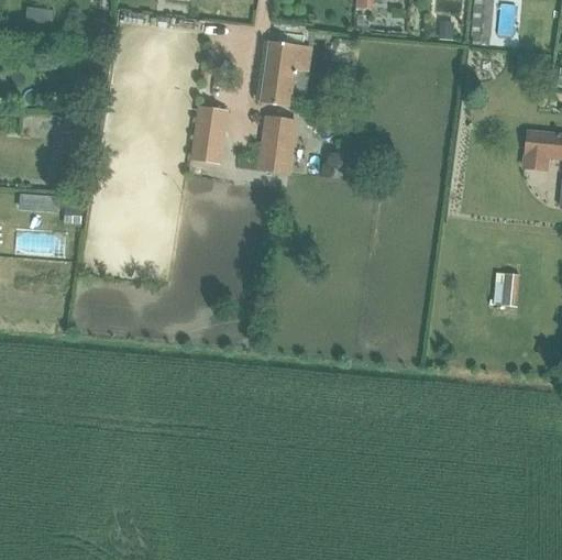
[(489,36),(493,0),(472,0),(469,35),(489,36)]
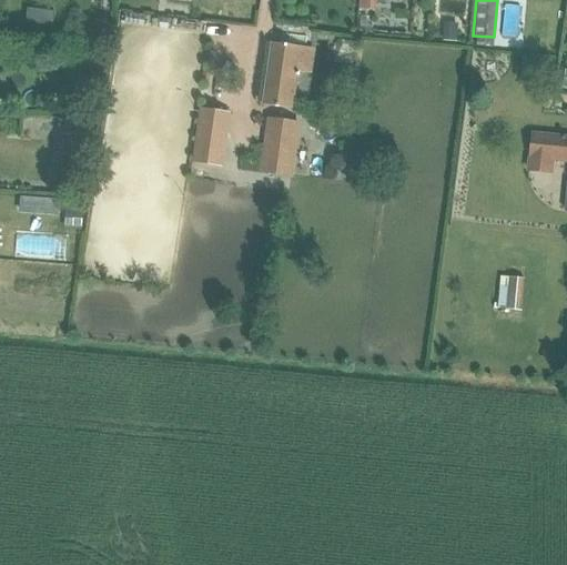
[(40,8),(40,22),(53,22),(54,8),(40,8)]
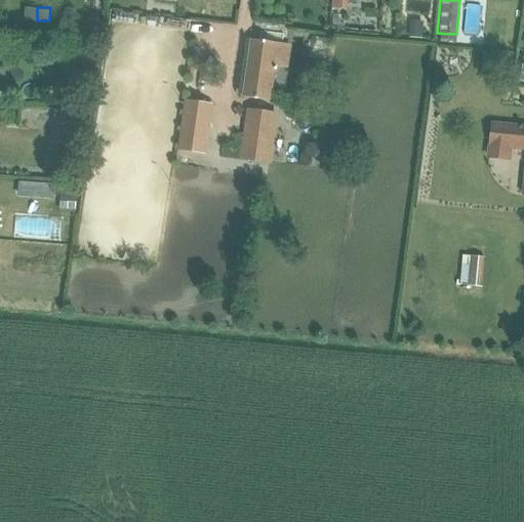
[(409,19),(408,35),(421,36),(422,21),(409,19)]
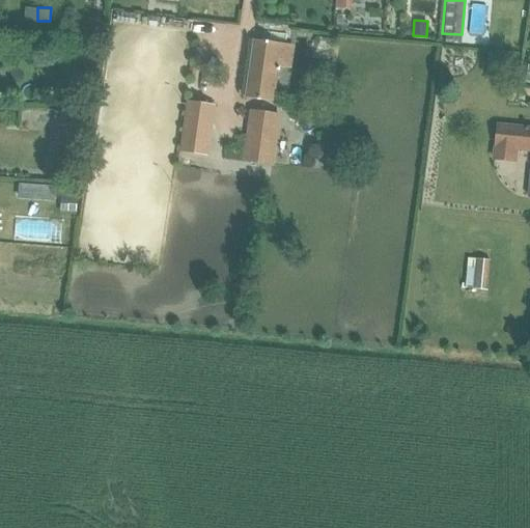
[(253,38),(245,94),(273,99),(275,83),(280,42),(253,38)]
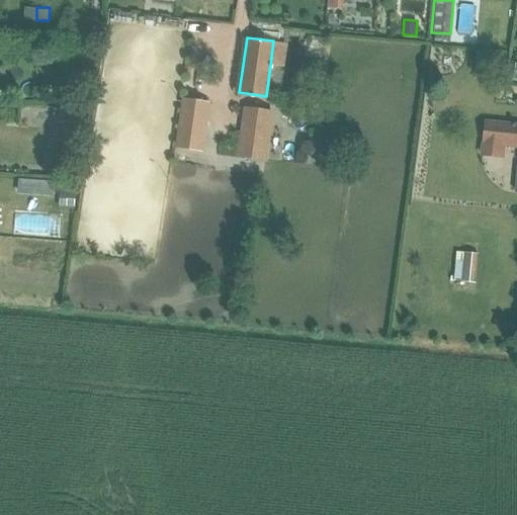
[(188,99),(182,147),(207,150),(213,102),(188,99)]
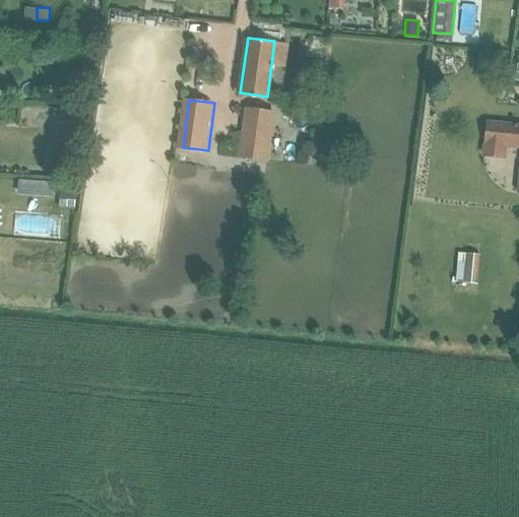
[(79,108),(54,105),(52,118),(78,121),(79,108)]
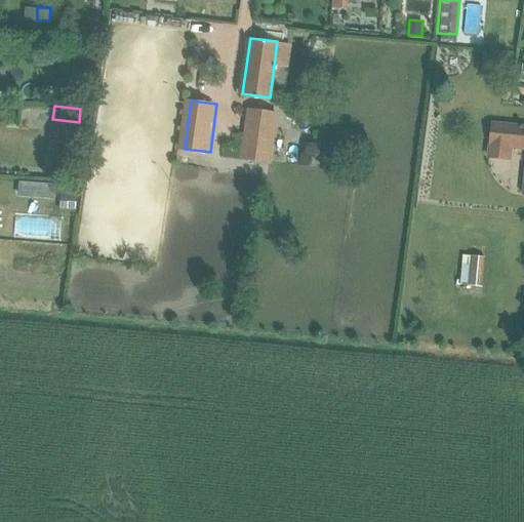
[(246,107),(240,157),(270,161),(276,111),(246,107)]
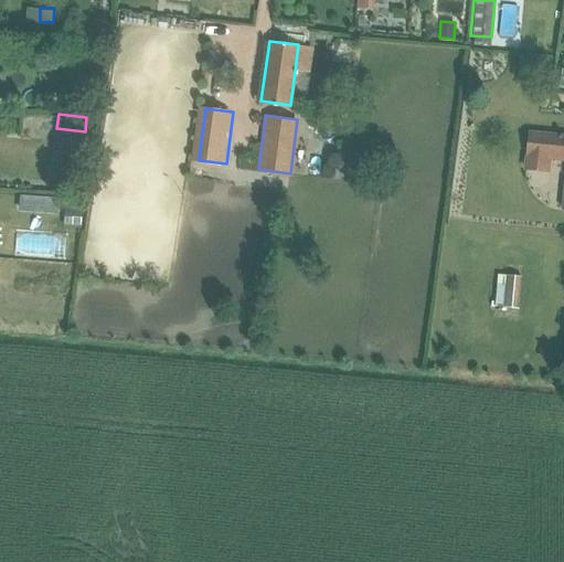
[(559,133),(559,135),(529,131),(525,167),(546,169),(549,156),(563,157),(563,183),(562,208),(563,208),(563,135),(562,135),(562,133),(559,133)]
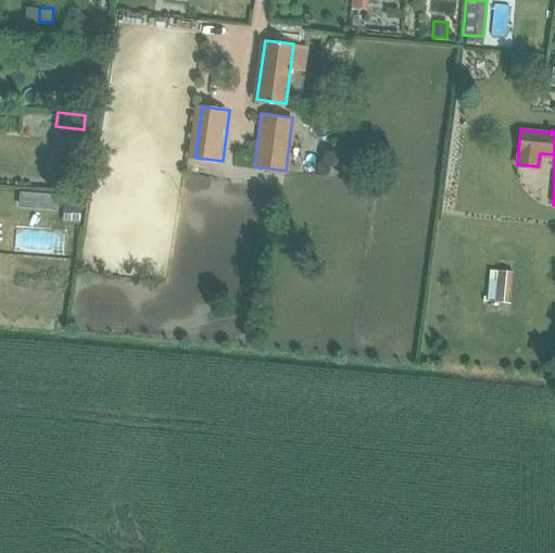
[(320,167),(336,167),(336,147),(320,146),(320,167)]
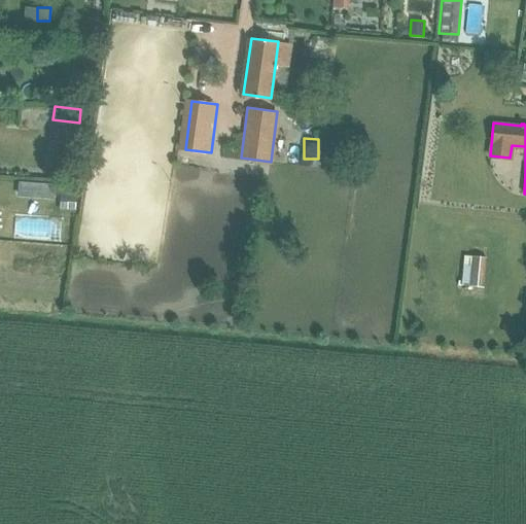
[(464,253),(460,284),(483,286),(486,256),(464,253)]
